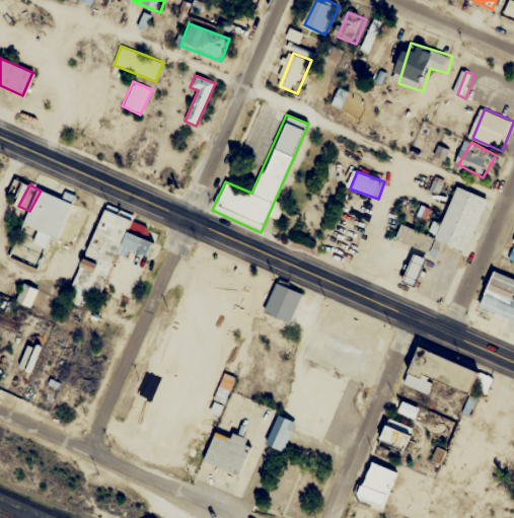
[(485,203),(453,189),(430,241),(461,255),(485,203)]
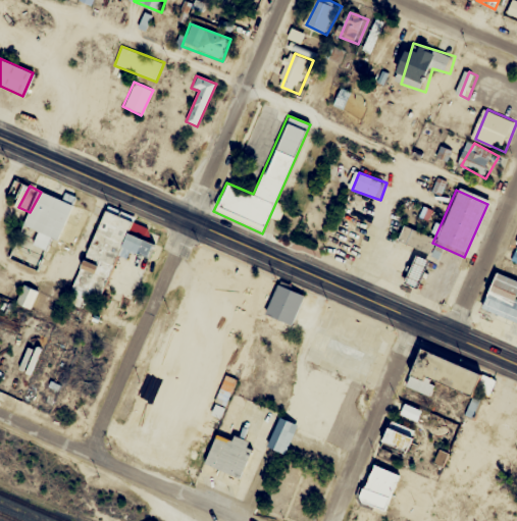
[(75,198),(65,194),(62,201),(36,191),(20,228),(58,243),(75,198)]
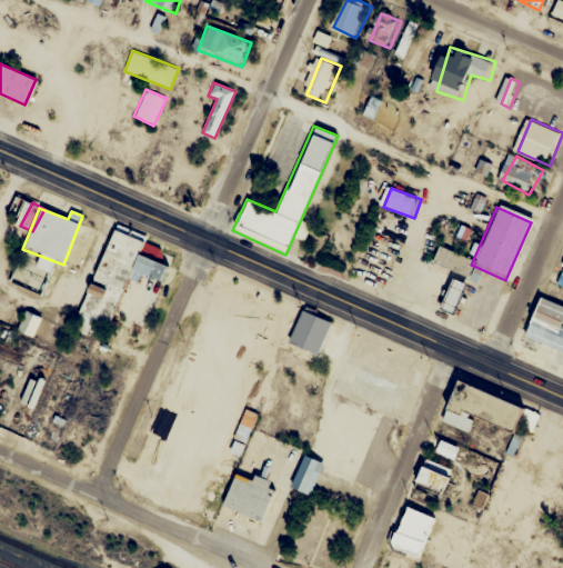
[(113,232),(93,282),(120,294),(140,243),(113,232)]
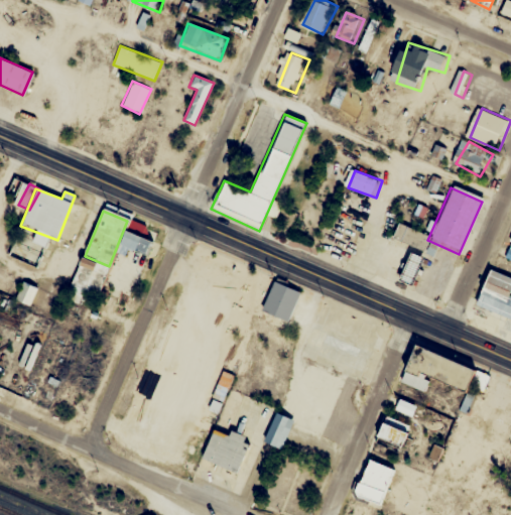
[(426,236),(421,250),(391,238),(397,224),(426,236)]
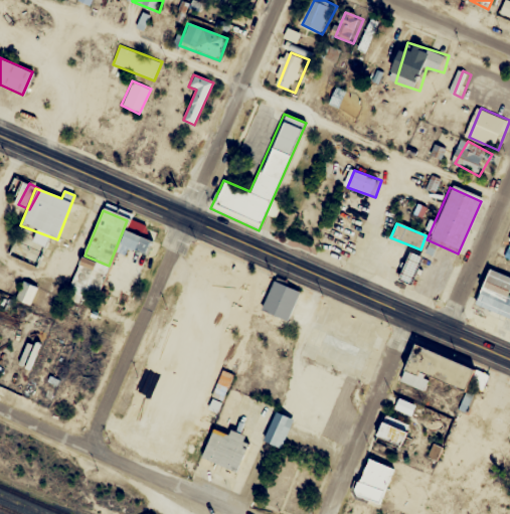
[(126,232),(121,246),(144,254),(149,240),(126,232)]
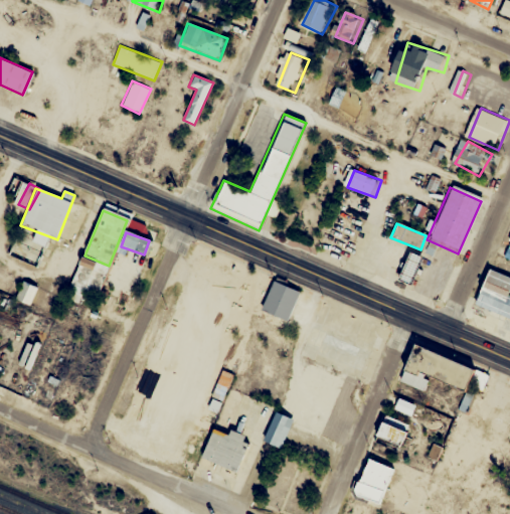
[(37,268),(48,247),(25,234),(14,254),(37,268)]
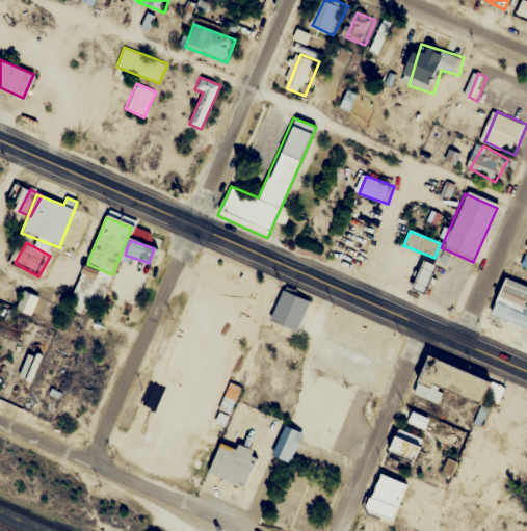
[(435,267),(422,262),(414,284),(426,289),(435,267)]
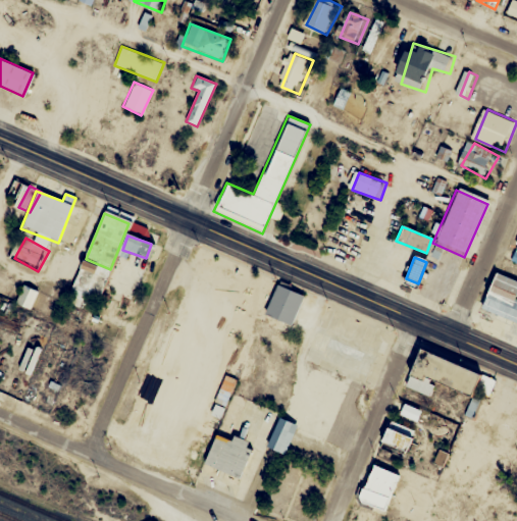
[(516,321),(481,306),(496,272),(516,281),(516,290),(513,297),(516,298),(516,321)]
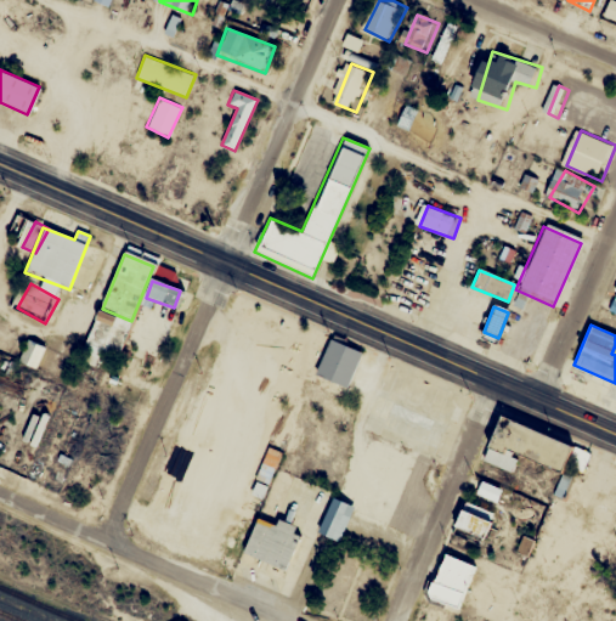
[(346,391),(363,353),(332,338),(315,377),(346,391)]
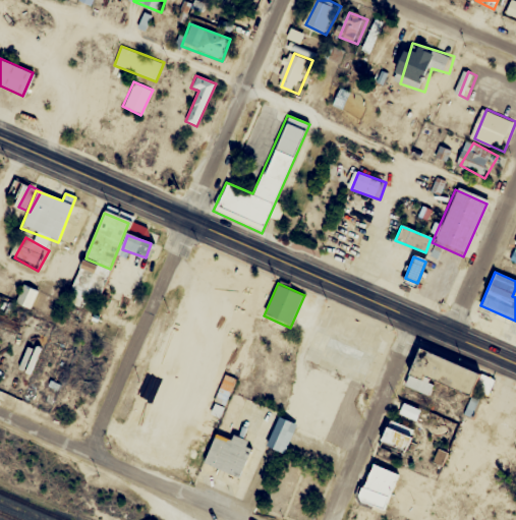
[(43,293),(30,286),(20,303),(35,310),(43,293)]
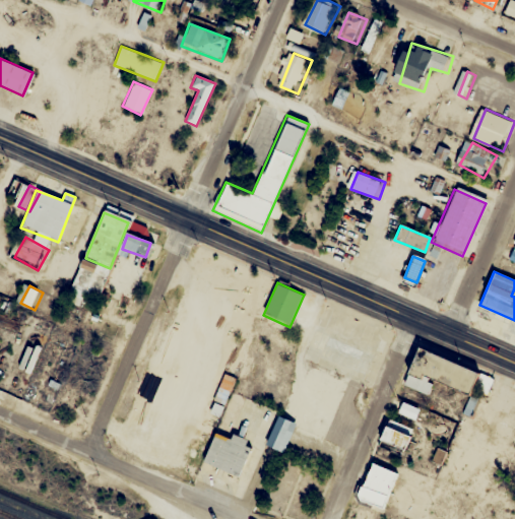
[(470,399),(480,374),(419,347),(407,374),(470,399)]
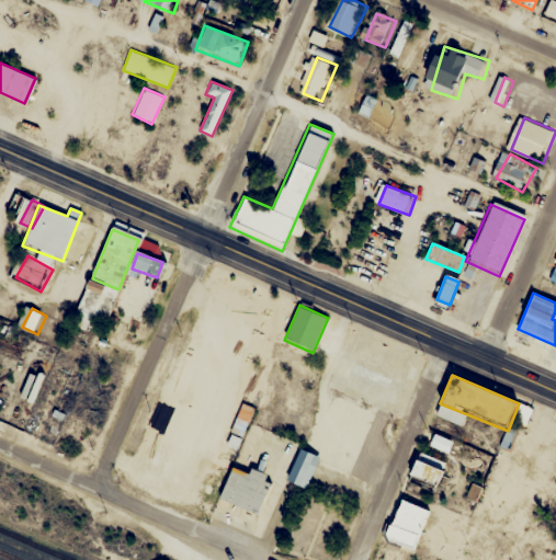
[(446,455),(454,440),(435,431),(428,446),(446,455)]
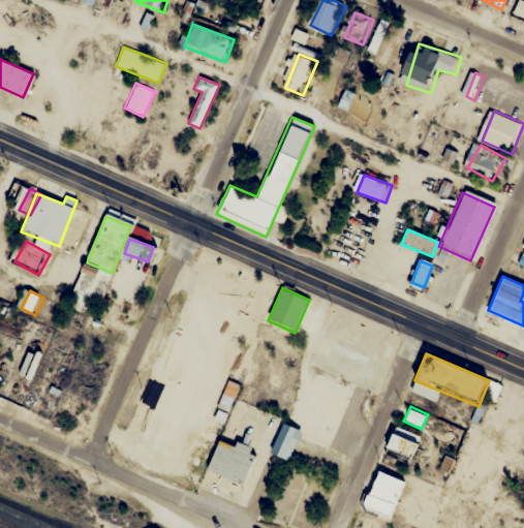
[(287,462),(302,431),(282,422),(268,453),(287,462)]
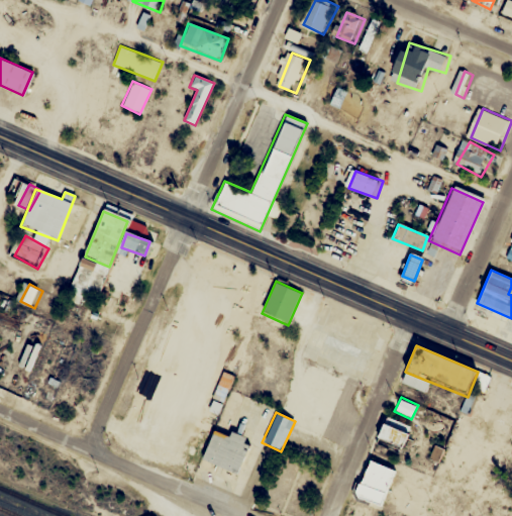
[(400,453),(412,427),(387,416),(375,442),(400,453)]
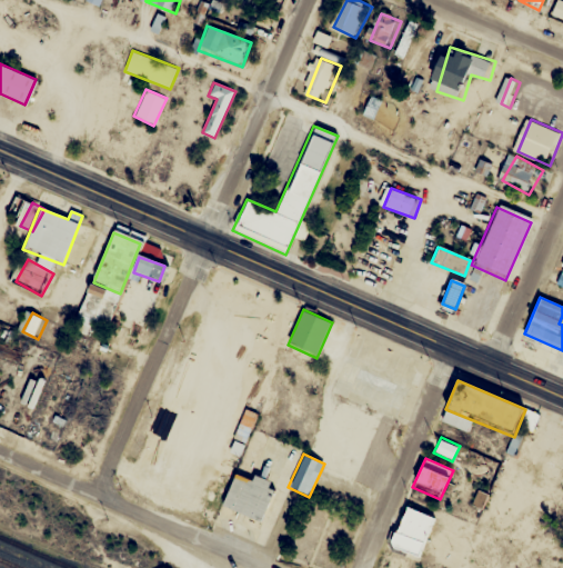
[(273,491),(267,488),(269,482),(253,477),(251,482),(234,476),(221,509),(259,525),(273,491)]
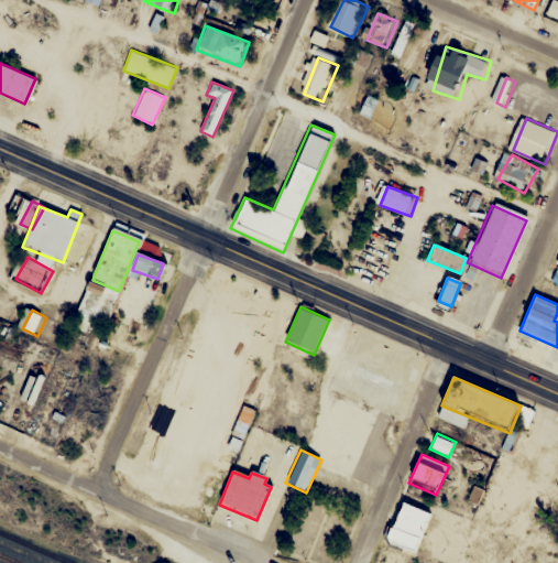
[(418,558),(436,513),(403,500),(384,543),(418,558)]
